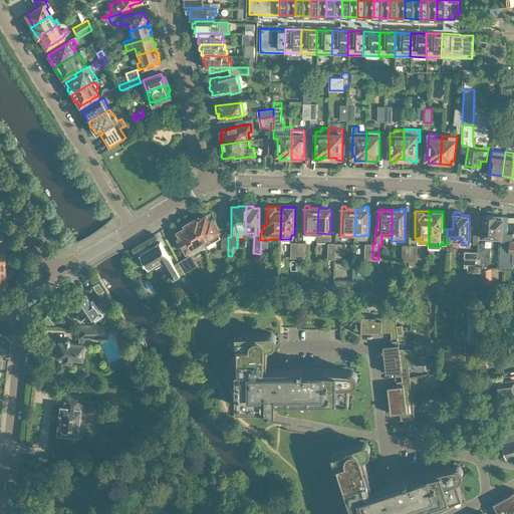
[(199,216),(192,221),(207,246),(221,237),(219,234),(221,233),(212,219),(213,218),(214,215),(213,213),(210,213),(202,218),(201,217),(199,218),(199,216)]
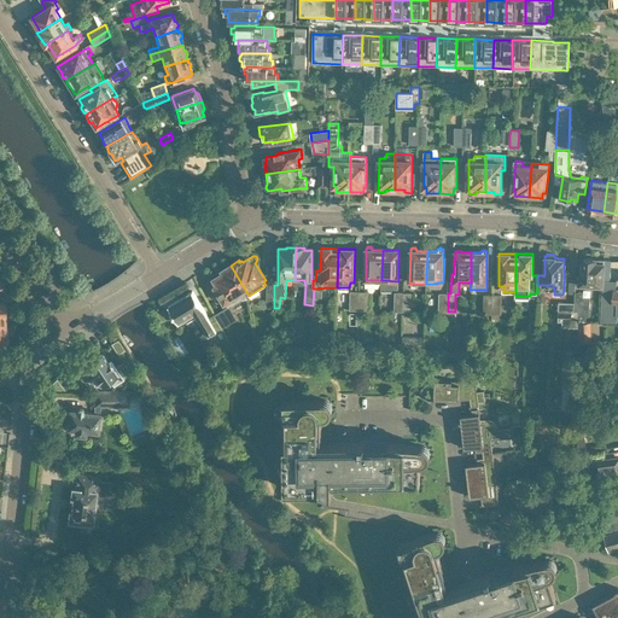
[(604,280),(605,260),(595,260),(583,258),(583,273),(579,273),(578,285),(579,285),(579,287),(589,287),(589,286),(594,286),(594,287),(602,289),(604,280)]
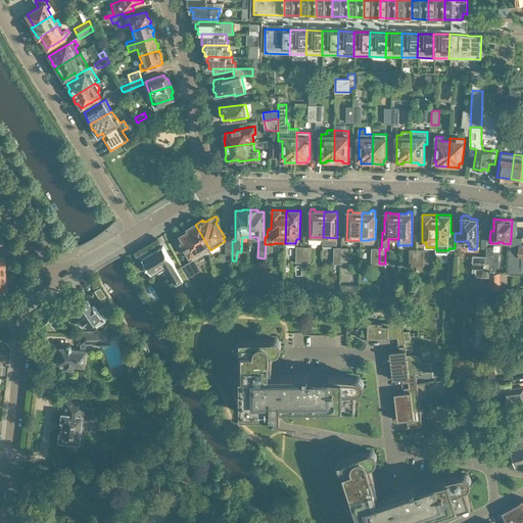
[(209,250),(195,225),(188,229),(189,231),(181,236),(184,241),(182,242),(190,256),(192,255),(194,259),(181,268),(188,278),(189,277),(201,270),(195,259),(203,254),(209,252),(208,250),(209,250)]
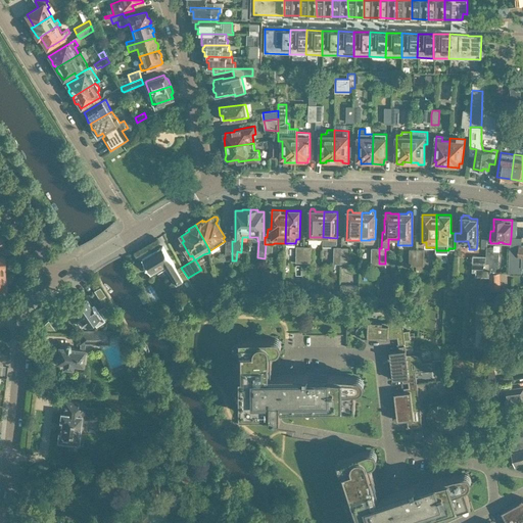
[(522,257),(522,244),(522,245),(522,238),(511,237),(510,244),(510,257),(522,257)]
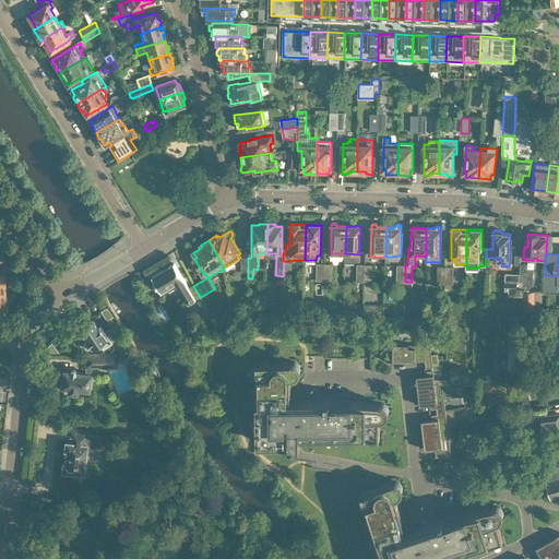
[(198,317),(212,317),(214,317),(202,296),(201,297),(193,286),(189,288),(175,263),(169,266),(168,266),(166,268),(166,269),(153,276),(162,293),(168,289),(170,292),(179,286),(190,304),(198,317)]
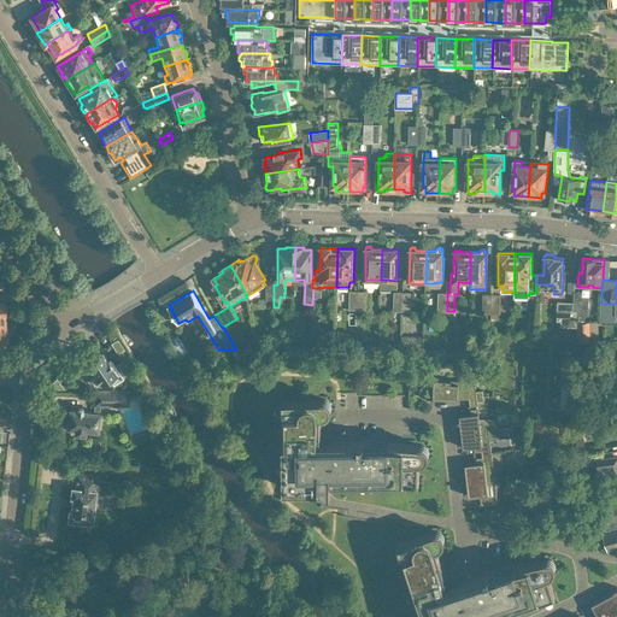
[(368,291),(358,291),(358,310),(368,310),(368,291)]
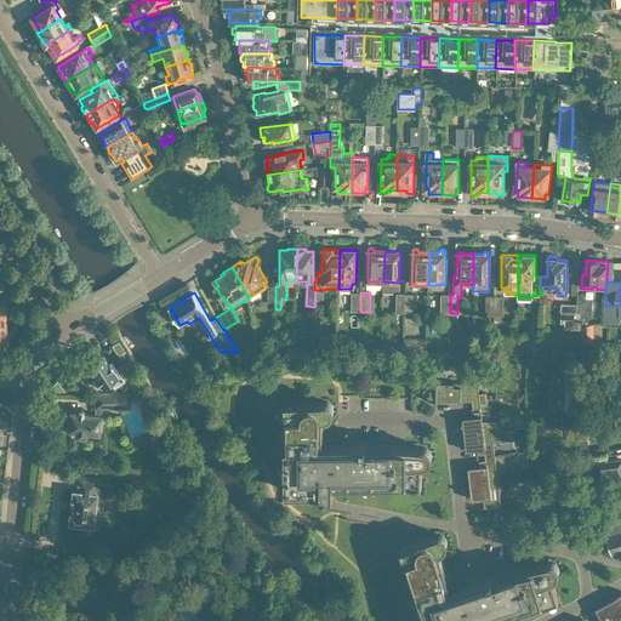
[(586,294),(579,292),(579,295),(577,305),(577,312),(580,312),(580,324),(581,324),(590,324),(591,311),(592,311),(593,300),(591,300),(586,298),(586,294)]
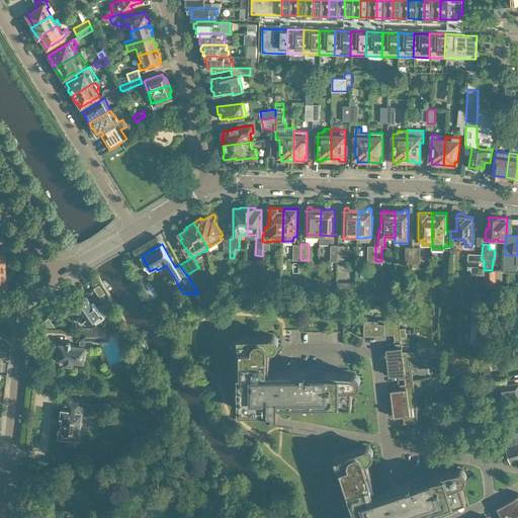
[(421,247),(412,247),(412,263),(413,263),(413,267),(419,267),(419,263),(420,263),(421,247)]
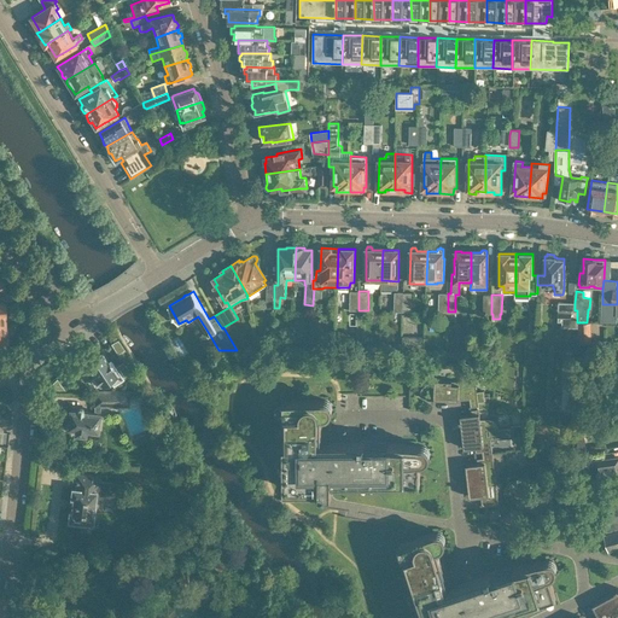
[(575,310),(575,303),(559,302),(558,321),(563,321),(563,325),(561,325),(561,327),(578,327),(578,322),(577,322),(577,310),(575,310)]
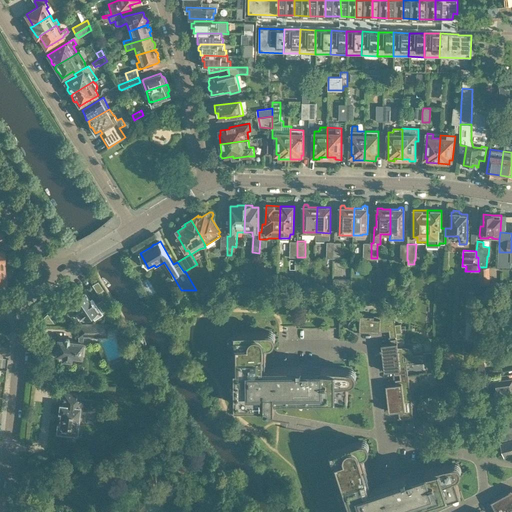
[(511,252),(499,252),(498,267),(511,267),(511,252)]
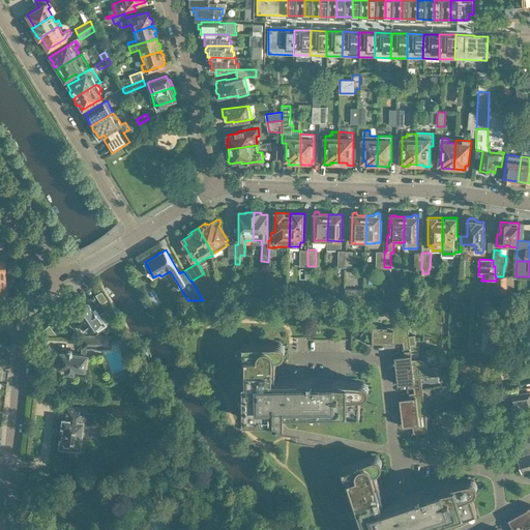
[(496,294),(507,294),(507,288),(504,288),(504,277),(496,277),(496,294)]
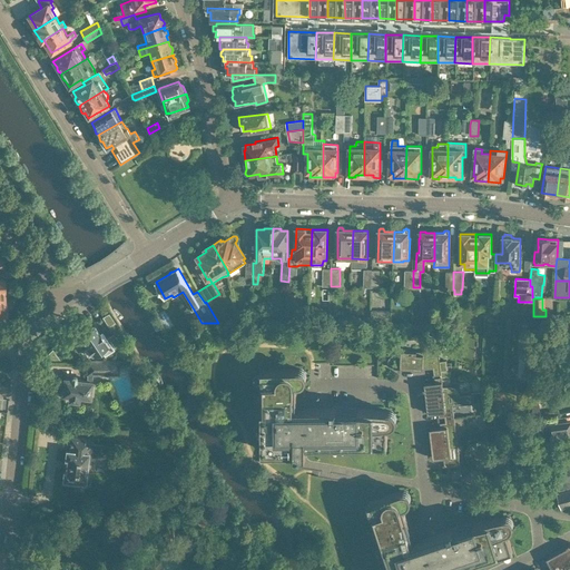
[(372,311),(372,326),(392,326),(392,311),(372,311)]
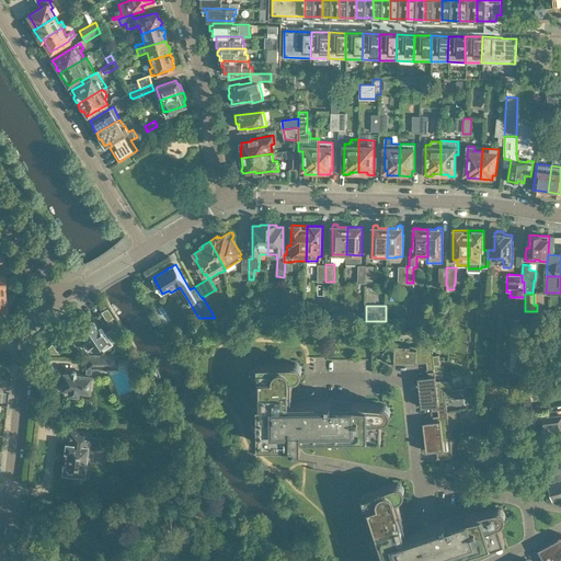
[(102,327),(98,329),(93,322),(88,325),(87,324),(84,323),(79,325),(78,329),(86,341),(82,343),(82,345),(84,348),(87,350),(91,346),(93,348),(110,338),(102,327)]
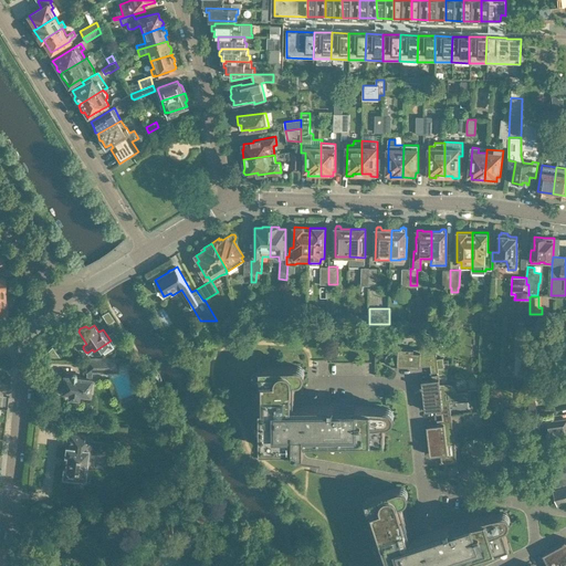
[(430,349),(398,347),(398,353),(391,353),(390,353),(389,353),(388,354),(387,354),(387,355),(386,356),(386,357),(386,358),(386,359),(386,360),(386,362),(387,363),(388,364),(389,364),(390,365),(391,365),(396,365),(396,366),(398,366),(398,365),(413,366),(419,366),(420,366),(422,366),(430,365),(431,373),(438,371),(438,368),(438,364),(444,363),(443,357),(437,358),(437,352),(430,352),(430,349)]
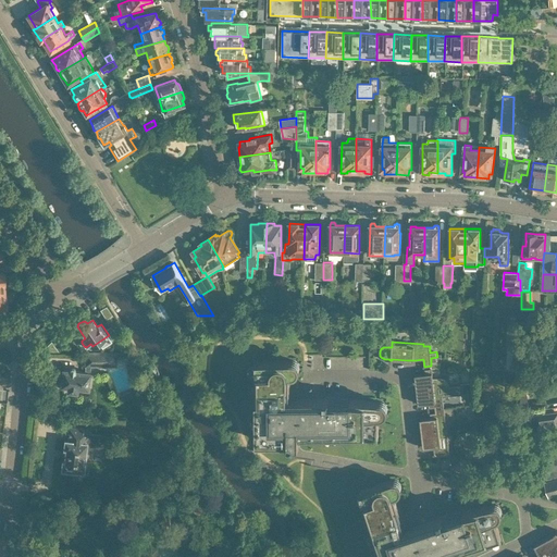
[(542,349),(527,350),(528,362),(543,361),(542,349)]
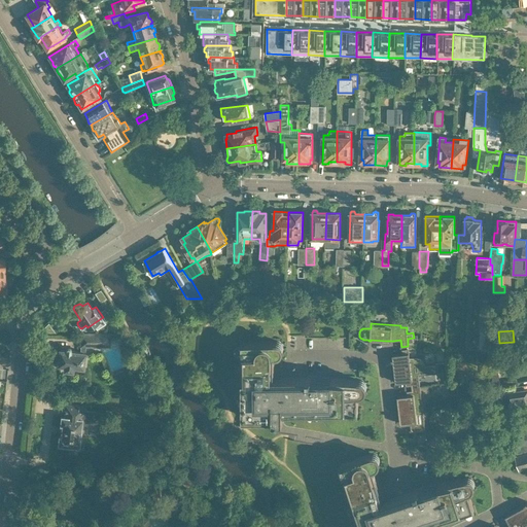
[(80,332),(80,346),(111,347),(111,332),(80,332)]
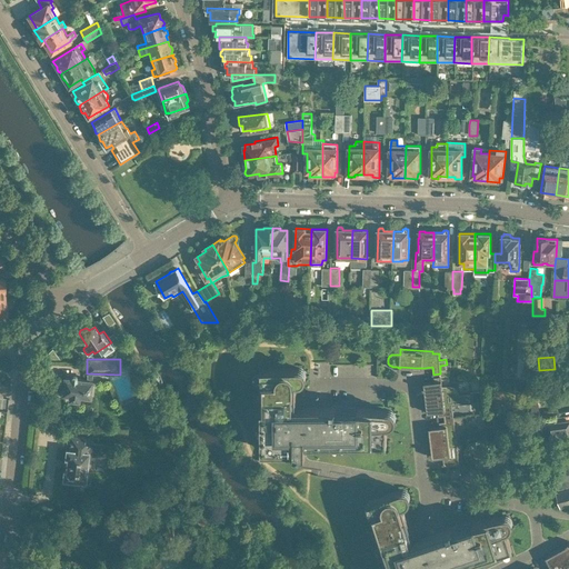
[(387,423),(387,368),(300,368),(299,368),(265,368),(259,368),(259,450),(266,450),(296,449),(345,448),(356,483),(382,568),(470,568),(513,555),(510,546),(506,530),(493,491),(482,491),(453,500),(449,487),(411,499),(410,496),(410,495),(409,493),(387,423)]
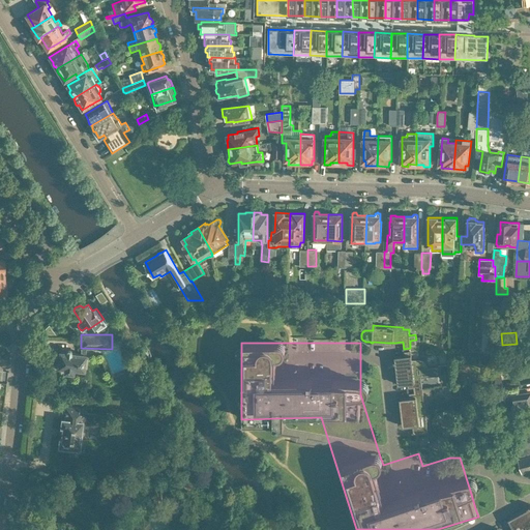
[(60,352),(58,366),(65,367),(64,372),(74,373),(75,369),(84,370),(86,355),(72,353),(72,352),(70,350),(68,349),(67,351),(66,352),(60,352)]
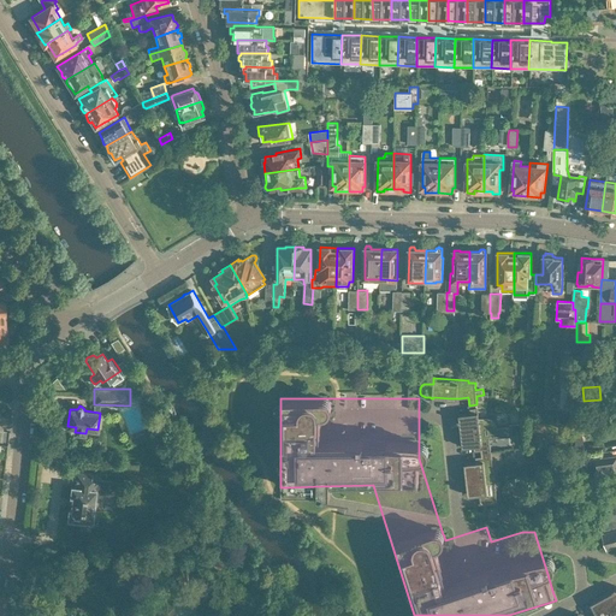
[(478,418),(478,407),(469,408),(471,413),(458,414),(460,419),(457,419),(460,431),(497,427),(497,426),(496,418),(478,418)]
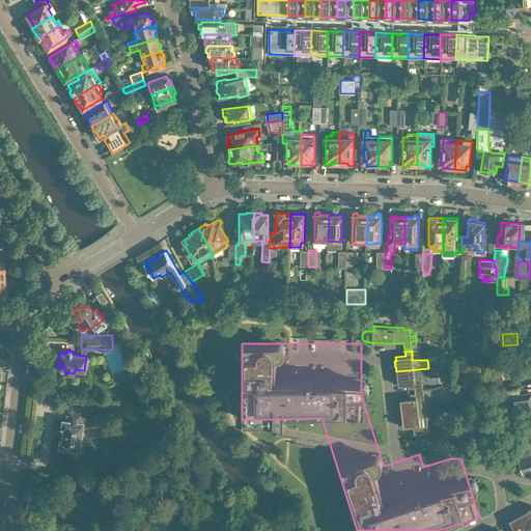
[(428,368),(396,371),(397,383),(398,383),(398,385),(409,384),(409,389),(415,388),(415,390),(423,389),(422,378),(440,375),(439,366),(428,367),(428,368)]
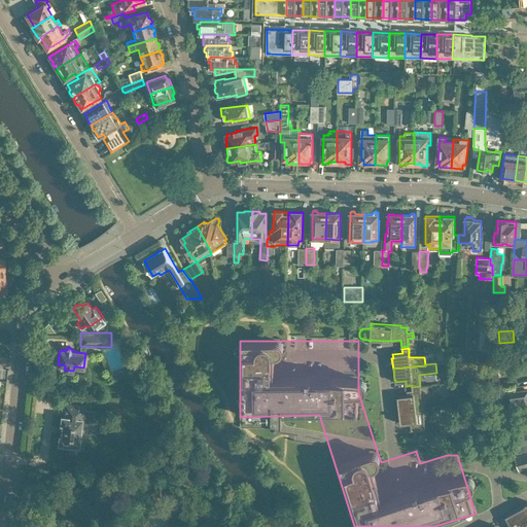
[(526,398),(526,391),(518,394),(516,383),(491,387),(487,405),(510,402),(526,398)]
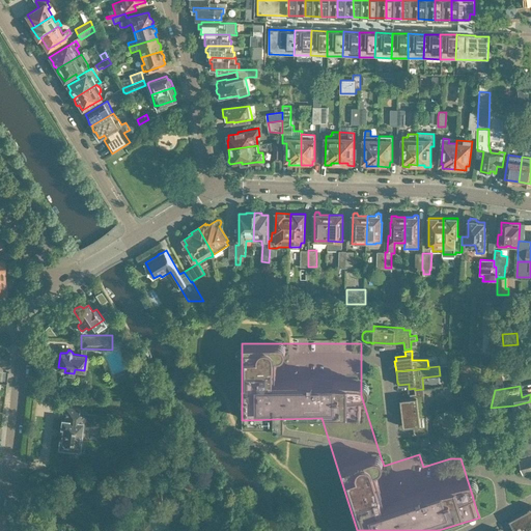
[(426,410),(423,389),(415,390),(415,393),(410,393),(410,398),(400,399),(400,401),(399,401),(400,413),(426,410)]
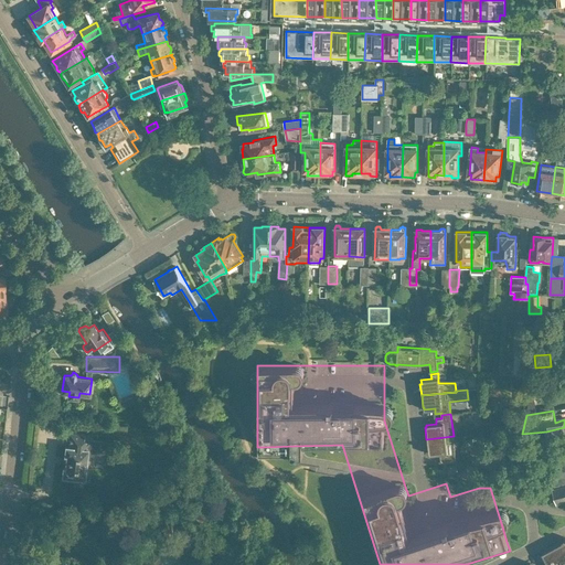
[(564,427),(546,432),(547,441),(564,439),(564,427)]
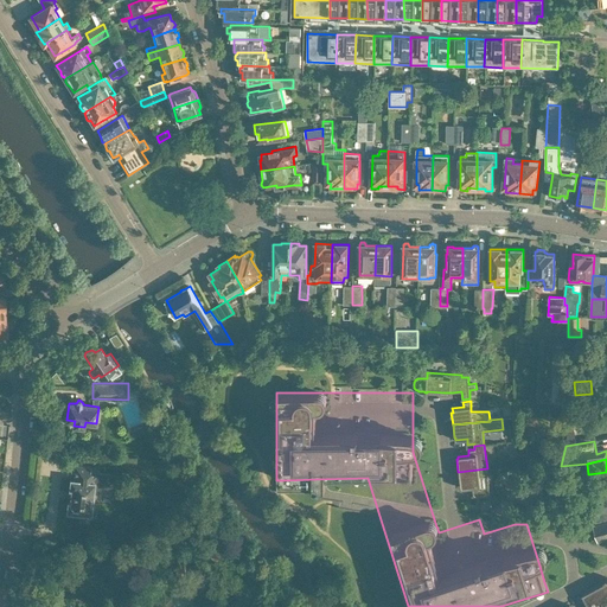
[(114,489),(115,474),(96,472),(96,467),(75,465),(74,479),(71,479),(70,489),(72,490),(70,503),(68,503),(66,512),(91,515),(91,512),(93,512),(94,504),(93,504),(95,486),(114,489)]
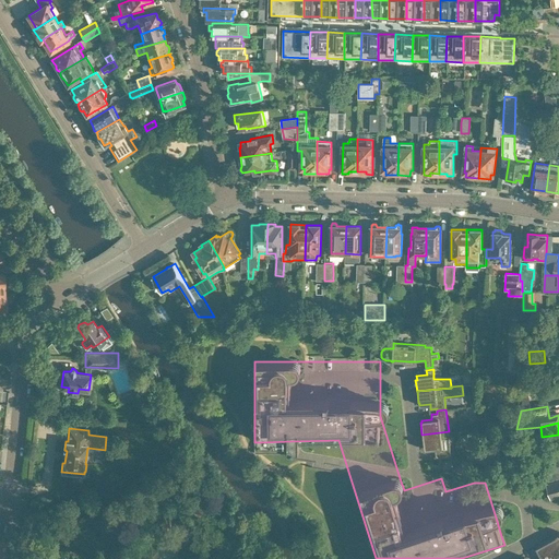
[(451,456),(449,431),(421,435),(423,447),(425,445),(425,450),(436,449),(436,458),(451,456)]
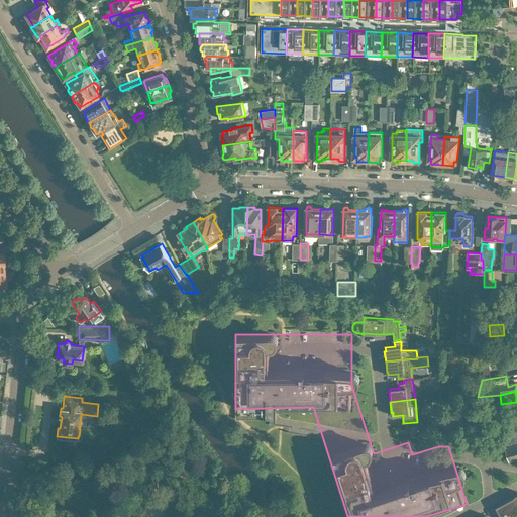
[(516,459),(516,444),(507,447),(511,461),(516,459)]
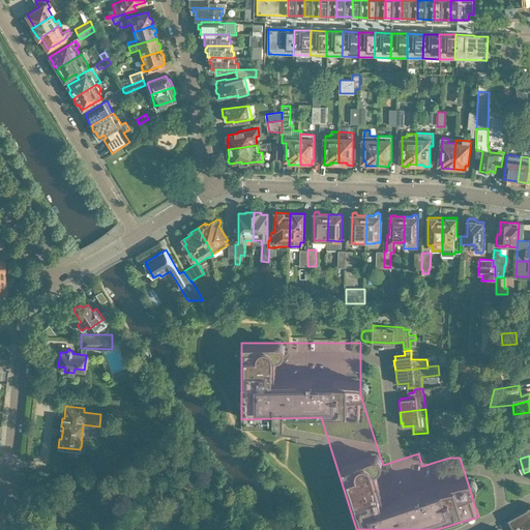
[(529,506),(520,511),(529,529),(529,506),(529,507),(529,506)]
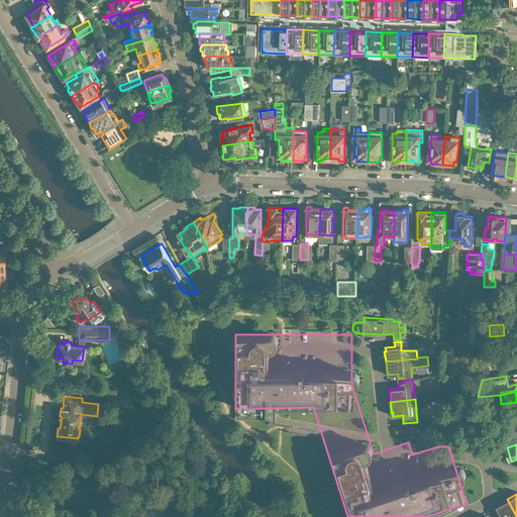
[(516,516),(507,499),(498,504),(498,505),(496,506),(501,514),(497,516),(516,516)]
